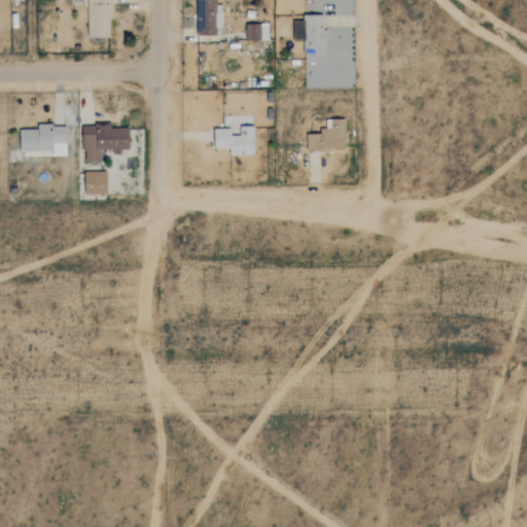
[(110,0),(88,0),(88,37),(110,37),(110,0)]
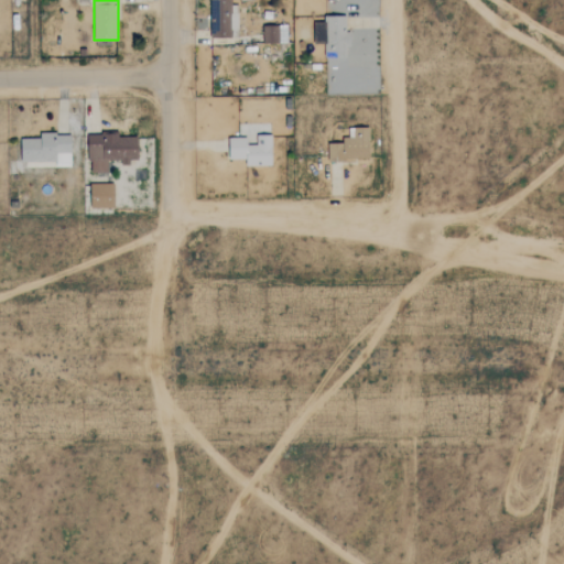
[(237,38),(236,0),(210,0),(210,39),(237,38)]
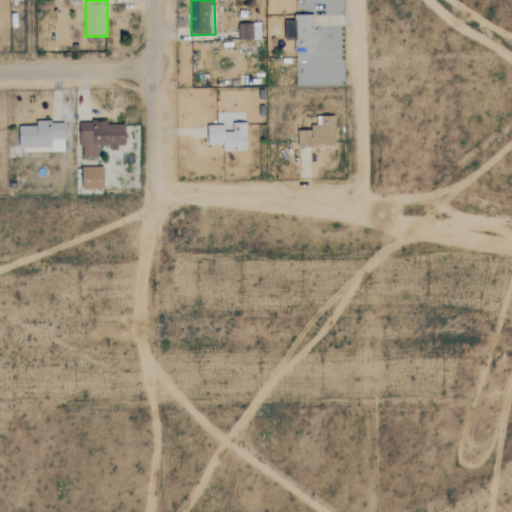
[(285,20),(285,39),(295,40),(295,52),(316,53),(317,28),(314,28),(314,15),(294,14),(294,21),(285,20)]
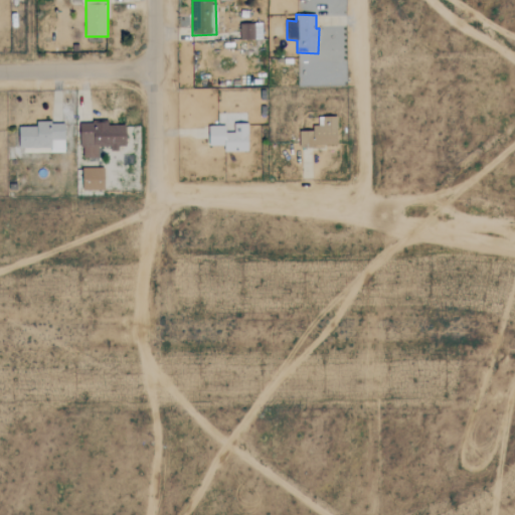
[(239,23),(240,39),(262,39),(262,22),(239,23)]
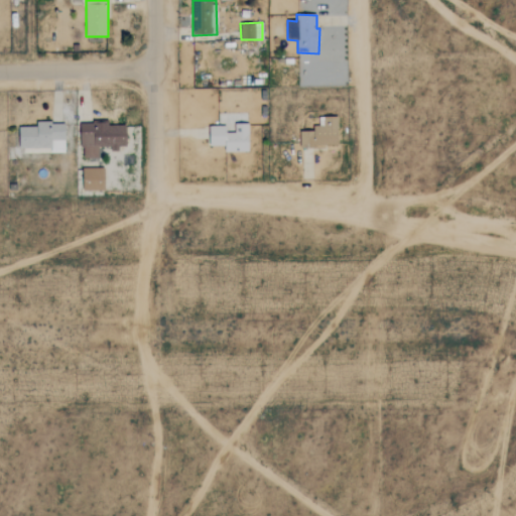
[(300,146),(338,146),(338,117),(324,116),(324,126),(313,126),(313,131),(300,131),(300,146)]
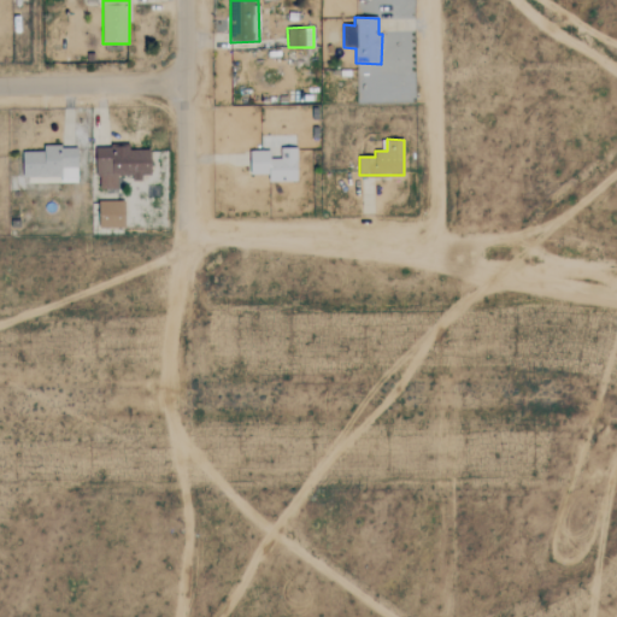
[(23,152),(23,177),(60,176),(60,182),(77,182),(77,146),(43,147),(43,151),(23,152)]
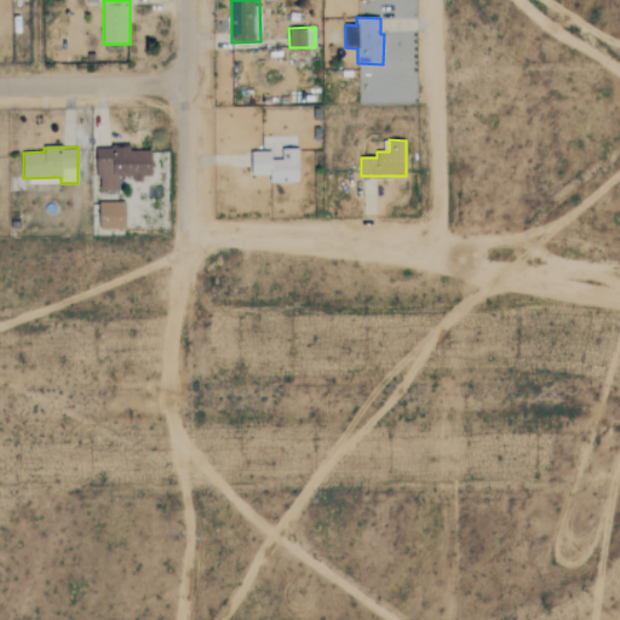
[(97,147),(97,190),(118,190),(118,177),(151,177),(151,150),(130,150),(130,147),(97,147)]
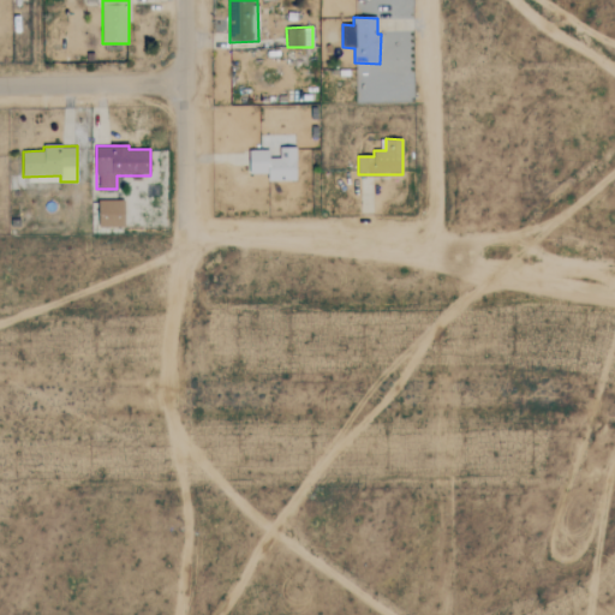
[(249,150),(250,173),(268,173),(268,180),(297,180),(296,147),(280,148),(280,159),(270,159),(270,150),(249,150)]
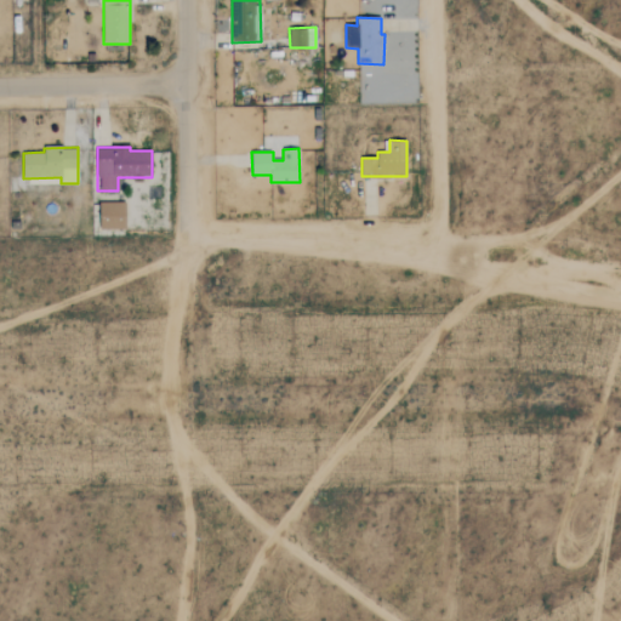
[(100,229),(126,228),(125,201),(98,203),(100,229)]
